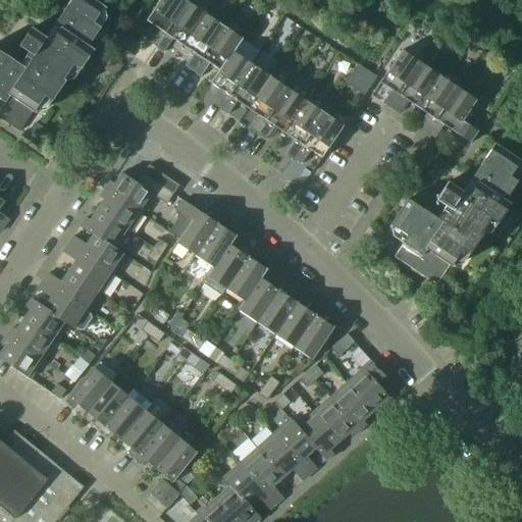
[(0,117),(19,132),(34,111),(37,114),(38,112),(36,110),(45,96),(53,101),(66,81),(63,80),(73,65),(81,70),(95,50),(89,46),(101,28),(94,22),(103,8),(106,10),(107,8),(95,0),(70,0),(54,25),(60,30),(52,42),(32,28),(19,46),(27,51),(18,63),(0,50),(0,117)]
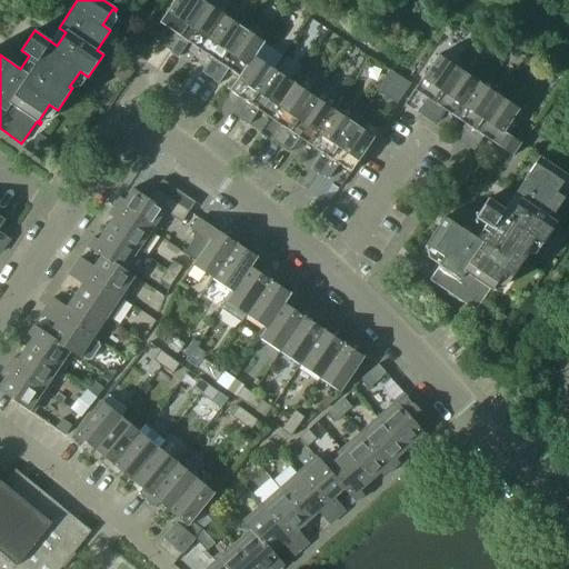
[(162,45),(171,51),(205,1),(201,0),(175,0),(160,22),(172,31),(162,45)]
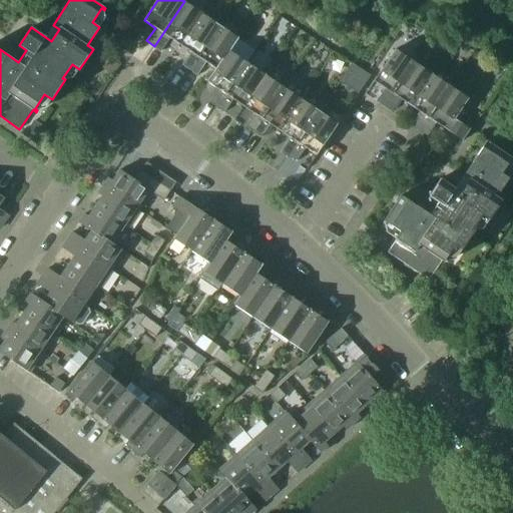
[(170,38),(180,45),(202,13),(184,1),(154,46),(161,51),(170,38)]
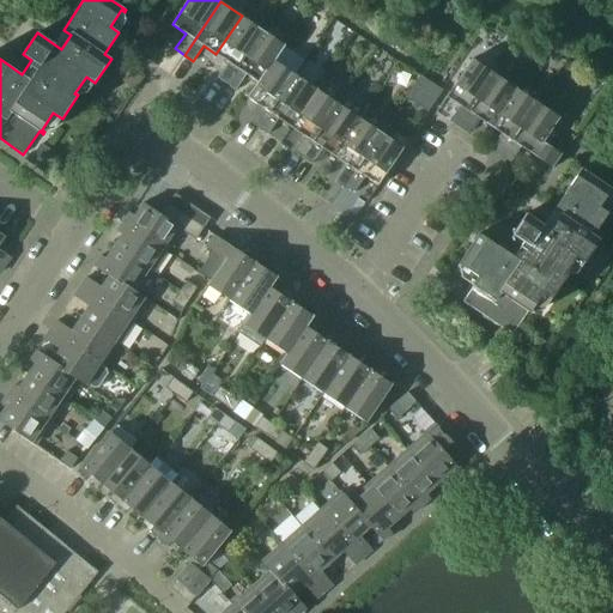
[(218,78),(228,84),(262,30),(242,16),(216,54),(229,62),(218,78)]
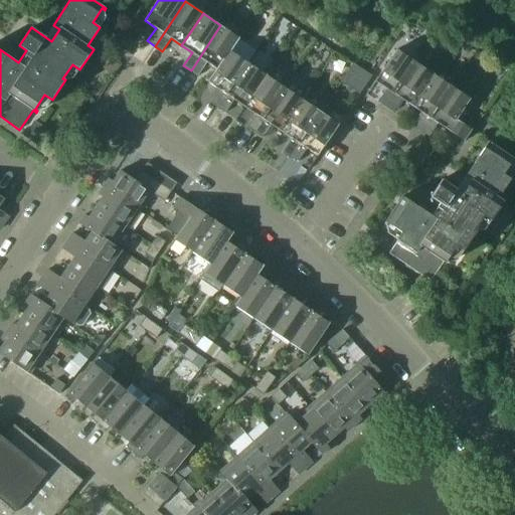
[(207,62),(216,68),(217,69),(230,50),(231,51),(239,38),(220,25),(191,70),(198,75),(207,62)]
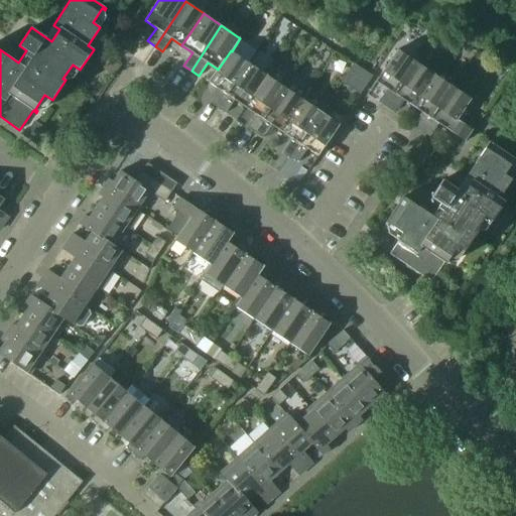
[(379,102),(386,107),(416,62),(398,49),(376,82),(387,89),(379,102)]
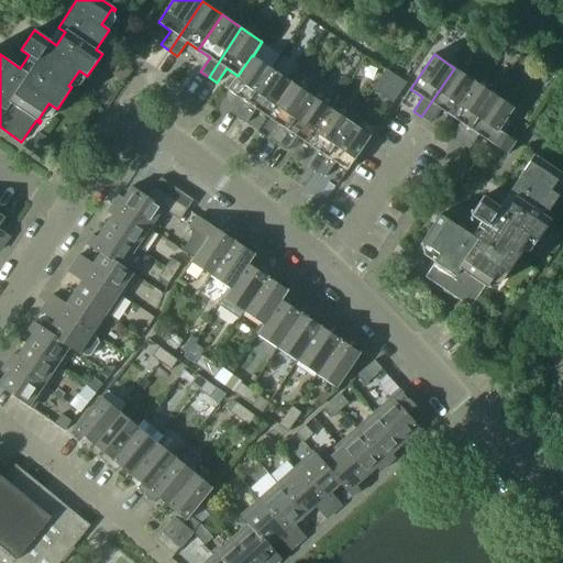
[(230,112),(239,118),(272,68),(253,56),(252,55),(238,76),(236,75),(228,89),(240,98),(230,112)]
